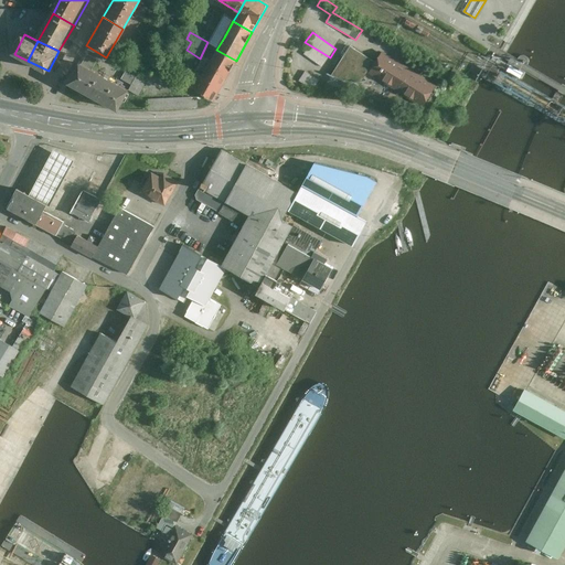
[(323,66),(330,57),(310,45),(304,54),(323,66)]
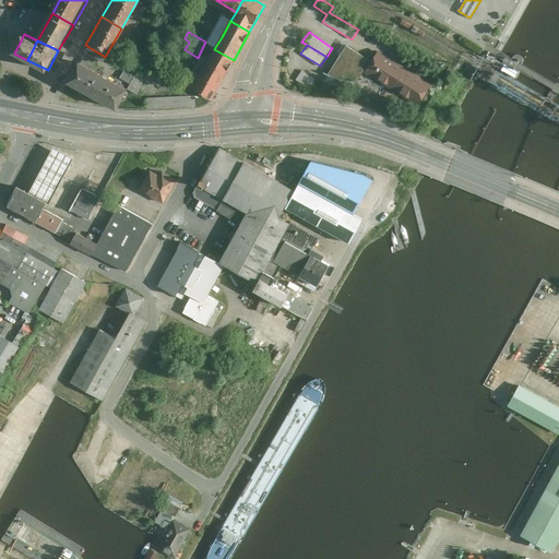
[(419,107),(432,86),(379,51),(372,62),(347,47),(329,74),(331,76),(335,79),(342,81),(347,81),(354,81),(359,81),(364,73),(419,107)]
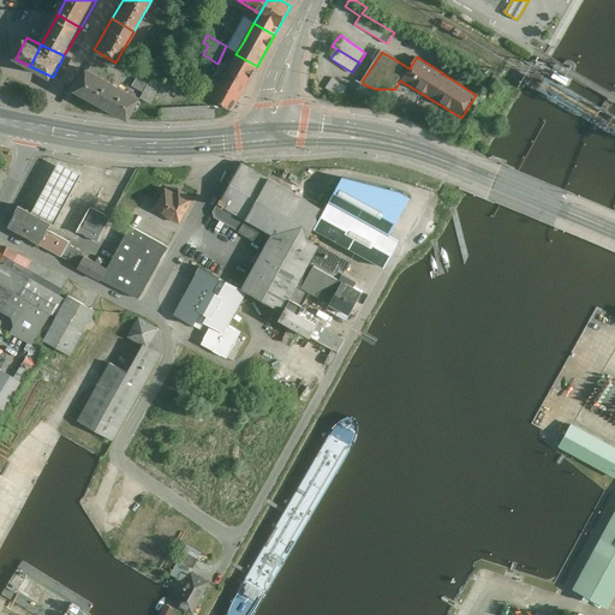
[(227,70),(248,82),(257,66),(236,54),(227,70)]
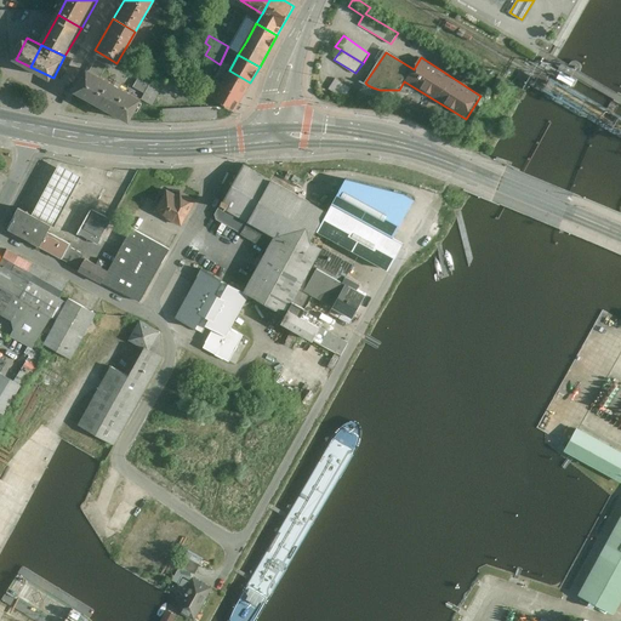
[(70,95),(126,124),(138,98),(100,78),(107,66),(96,60),(89,72),(84,69),(70,95)]
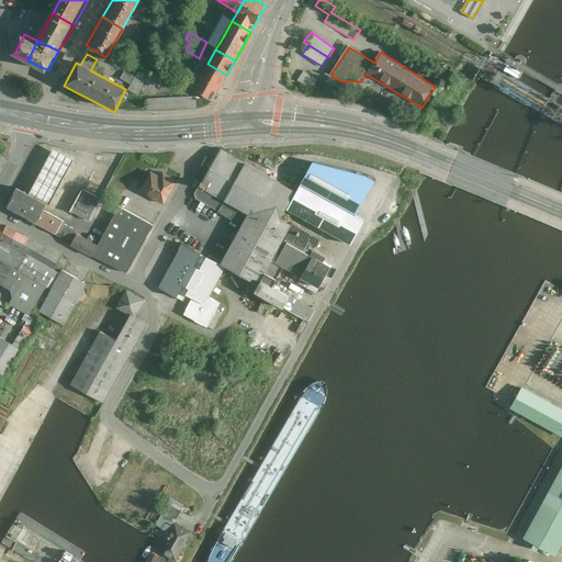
[(127,90),(137,96),(154,67),(144,62),(139,69),(130,64),(122,79),(131,83),(127,90)]
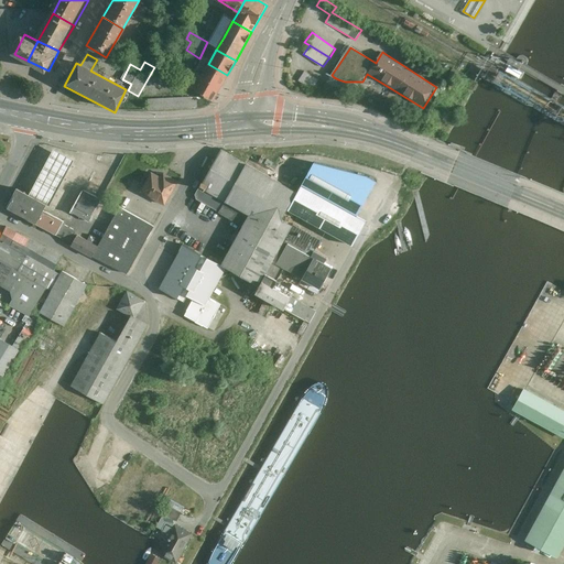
[(201,77),(219,88),(227,75),(208,64),(201,77)]
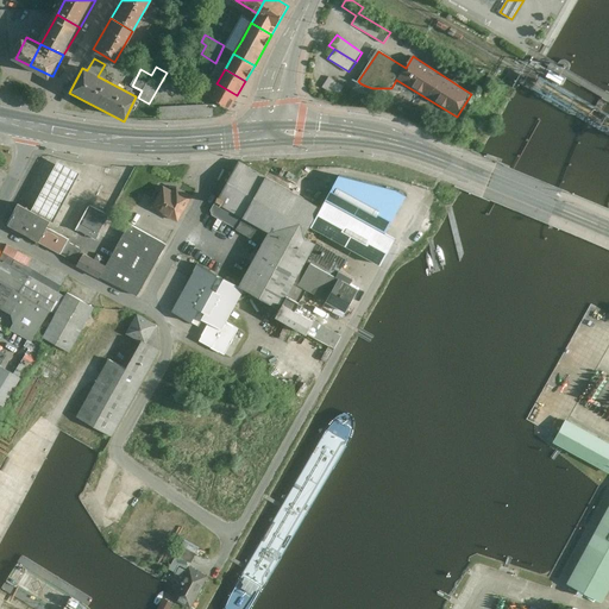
[(343,88),(328,79),(322,88),(337,96),(343,88)]
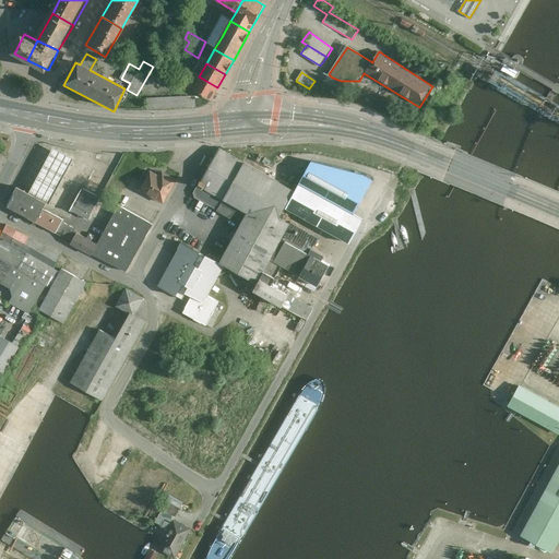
[(191,90),(210,100),(217,87),(199,76),(191,90)]
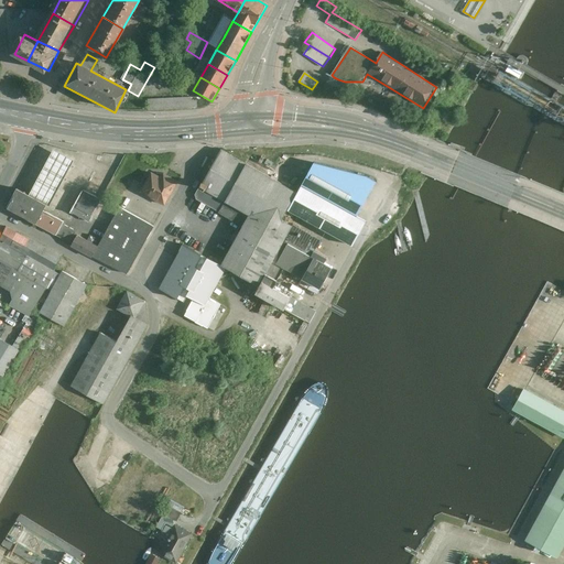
[(191,97),(147,100),(148,111),(191,109),(191,97)]
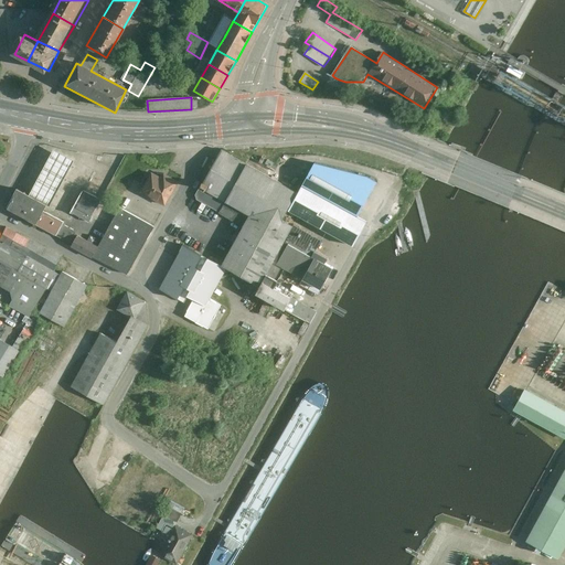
[(55,150),(31,196),(49,206),(51,208),(75,161),(55,150)]
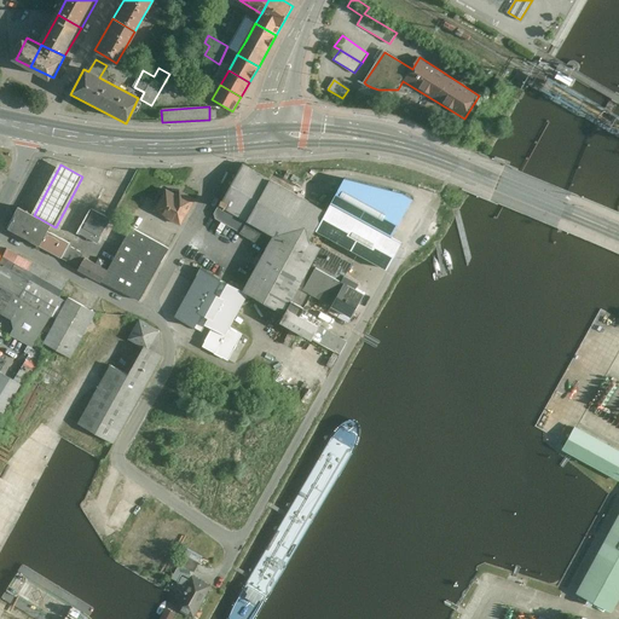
[(314,242),(319,232),(330,212),(247,167),(220,208),(316,259),(350,277),(357,265),(314,242)]
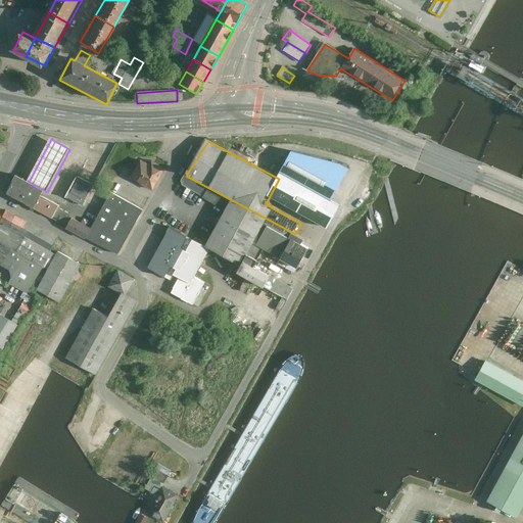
[(295,152),(279,179),(270,196),(329,228),(341,204),(334,201),(352,169),(343,164),(295,152)]
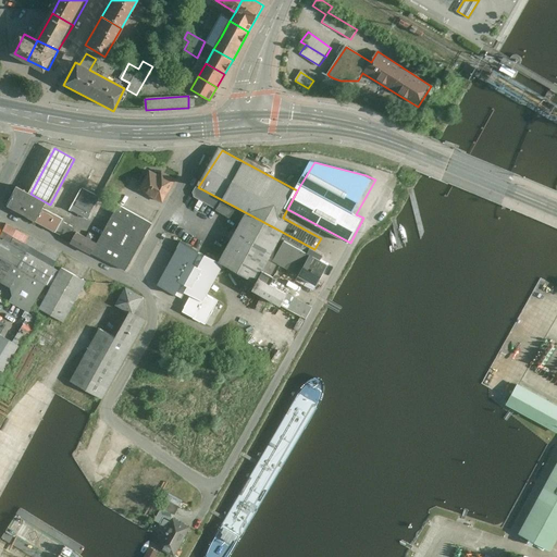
[(140,190),(164,205),(178,180),(163,172),(152,171),(140,190)]
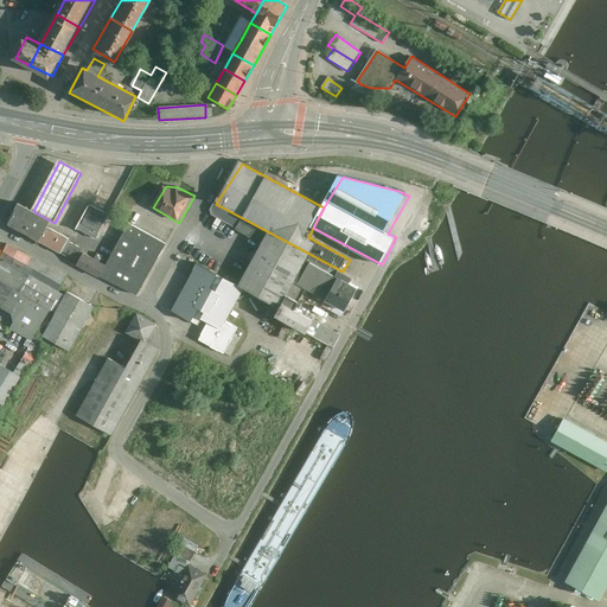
[(49,228),(52,222),(33,211),(20,204),(8,227),(77,262),(83,250),(69,242),(70,240),(49,228)]
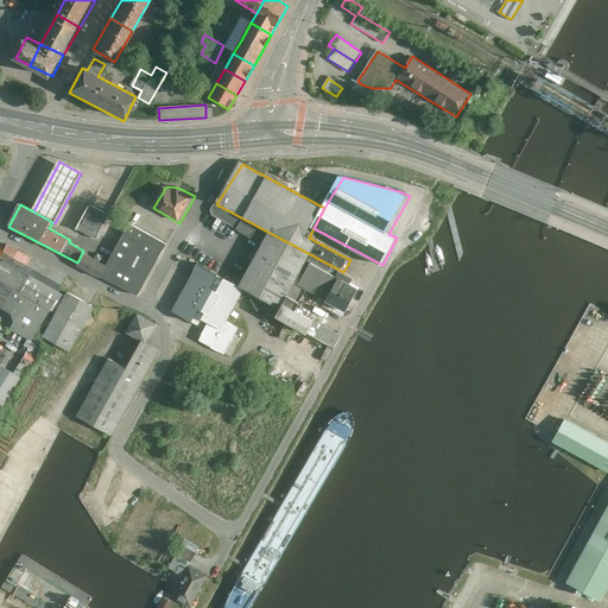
[(248,291),(282,309),(310,254),(216,204),(213,210),(216,221),(264,246),(241,287),(248,291)]
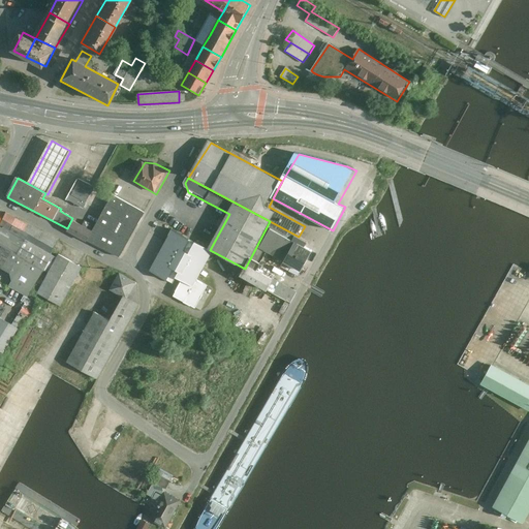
[(85,209),(96,189),(79,179),(67,199),(85,209)]
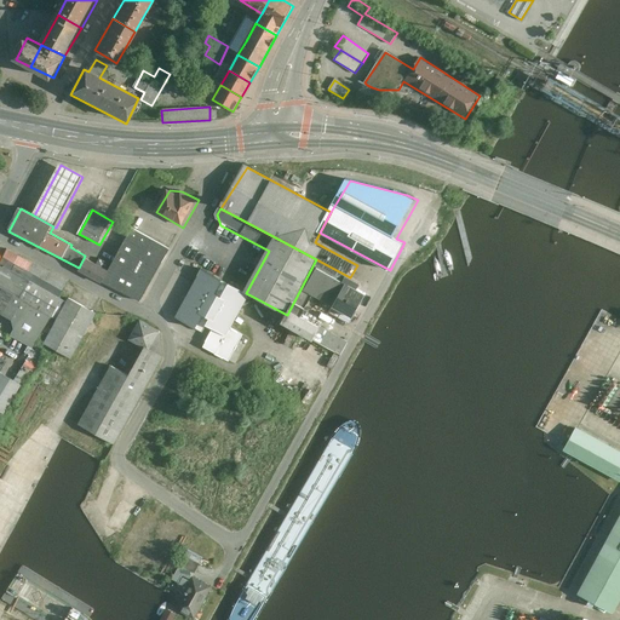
[(170,251),(132,231),(110,274),(103,286),(141,305),(170,251)]
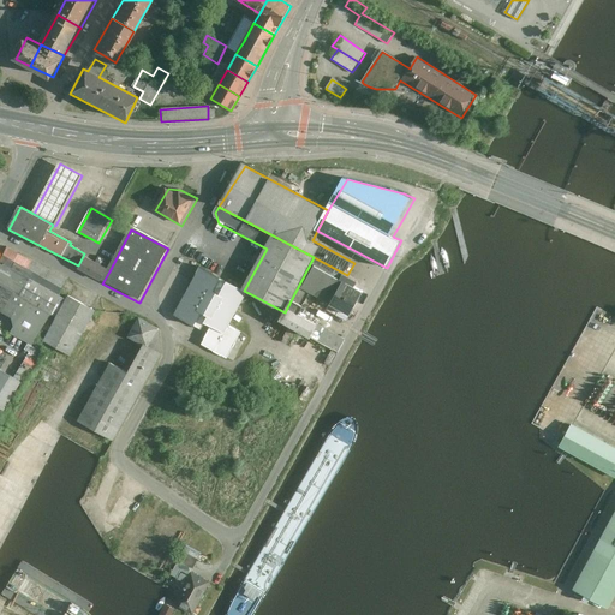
[(0,285),(3,287),(51,315),(58,318),(43,342),(71,358),(97,312),(69,297),(69,298),(64,296),(63,298),(60,297),(69,281),(9,248),(0,262),(0,285)]
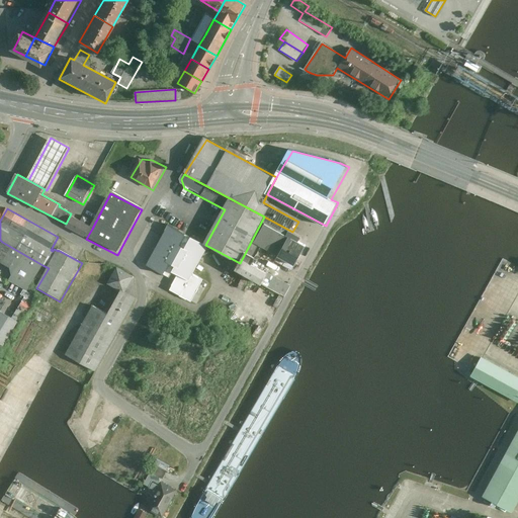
[(292,232),(264,217),(240,263),(243,265),(239,271),(286,297),(292,286),(256,266),(260,260),(248,254),(254,244),(280,257),(276,262),(293,271),(296,266),(298,267),(311,248),(303,243),(305,239),(292,232)]
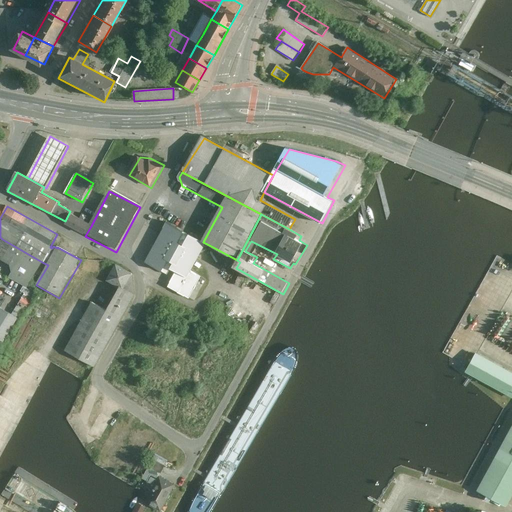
[(66,226),(85,236),(91,226),(71,216),(66,226)]
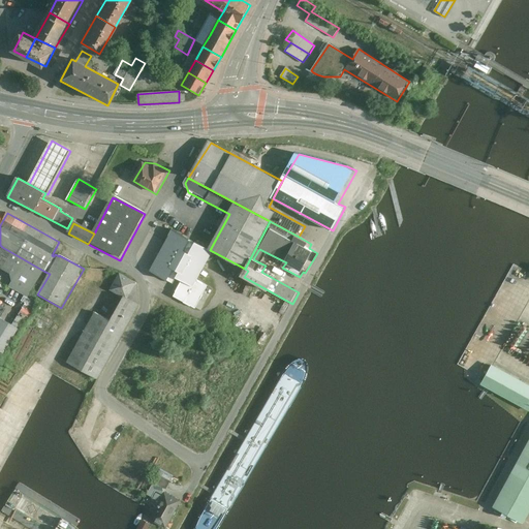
[(183,312),(216,253),(210,250),(159,223),(141,256),(143,269),(150,283),(157,296),(160,300),(183,312)]
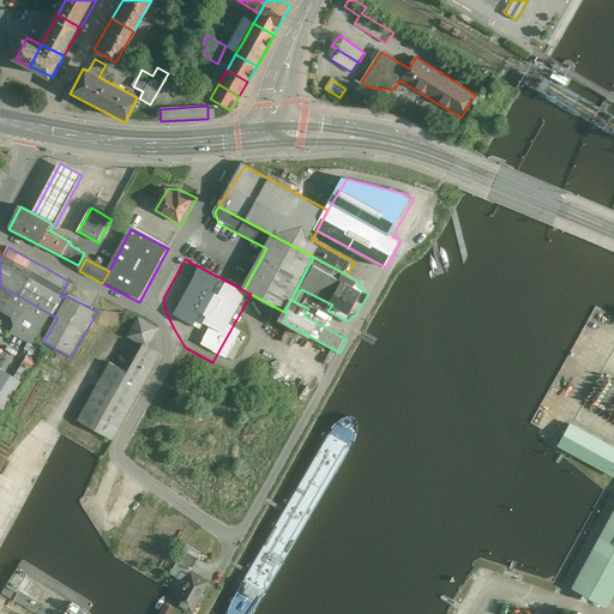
[(50,314),(2,287),(0,292),(0,312),(12,319),(13,327),(10,333),(32,347),(50,314)]
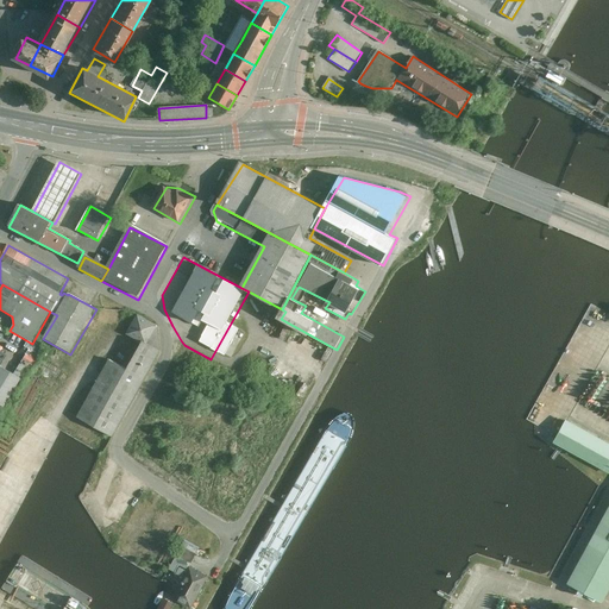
[(79,420),(114,437),(161,351),(157,326),(138,316),(129,337),(140,344),(126,370),(111,362),(79,420)]
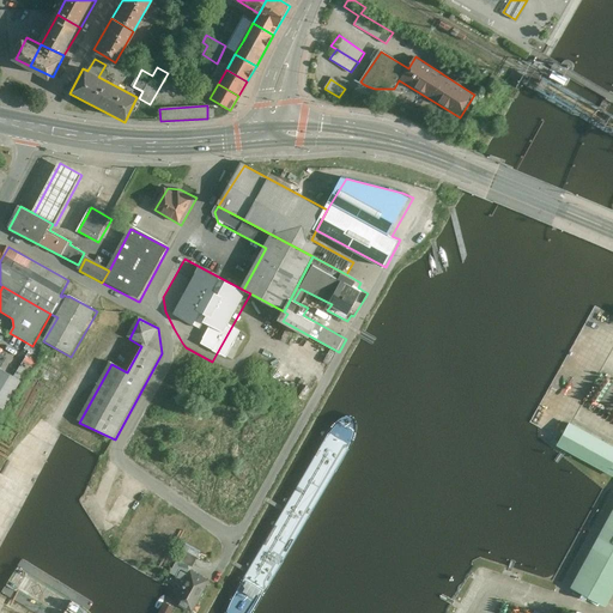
[(30,351),(24,360),(35,368),(41,358),(30,351)]
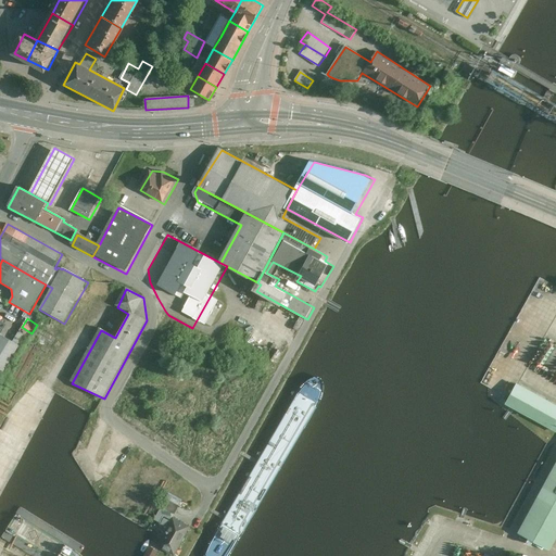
[(0,373),(2,375),(25,337),(19,333),(13,342),(1,335),(8,326),(0,320),(0,373)]
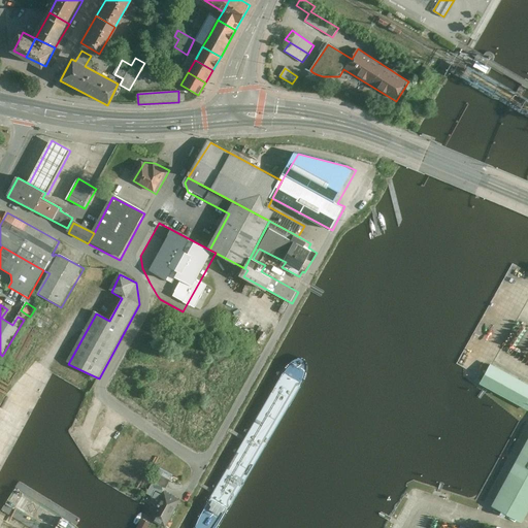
[(527,384),(492,365),(482,385),(527,408),(527,384)]
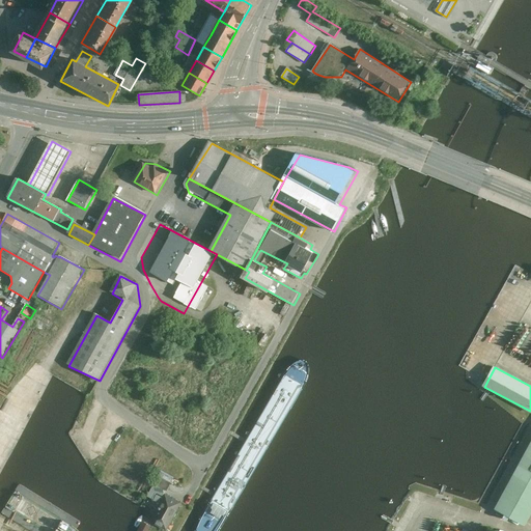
[(524,521),(530,508),(530,440),(496,505),(524,521)]
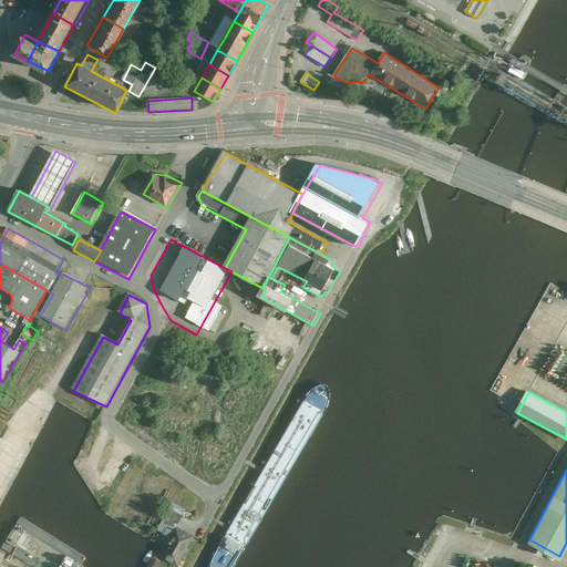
[(184,508),(173,502),(157,528),(164,532),(168,525),(174,528),(184,508)]
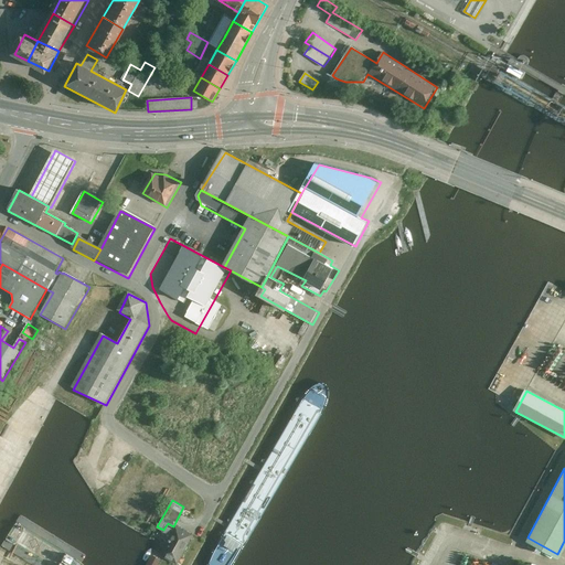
[(177,564),(178,564),(195,535),(177,524),(159,555),(177,564)]
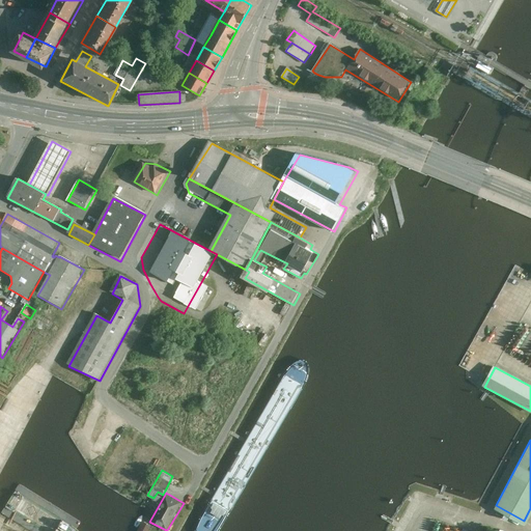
[(142,530),(147,530),(151,525),(143,521),(138,529),(142,530)]
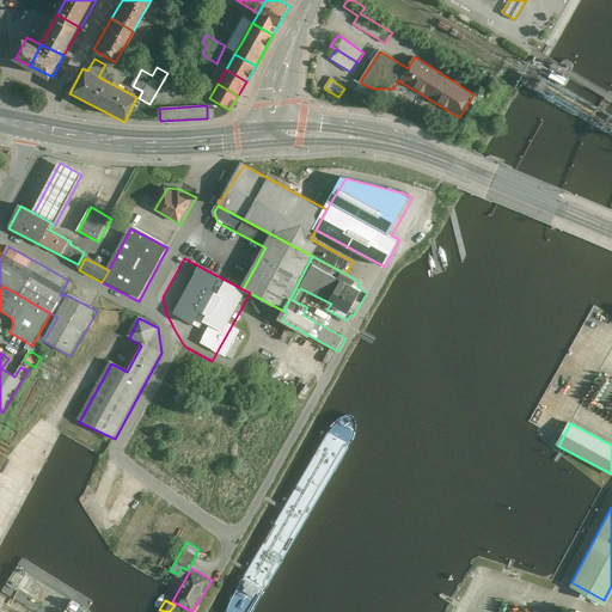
[(507,600),(503,611),(540,611),(542,607),(507,600)]
